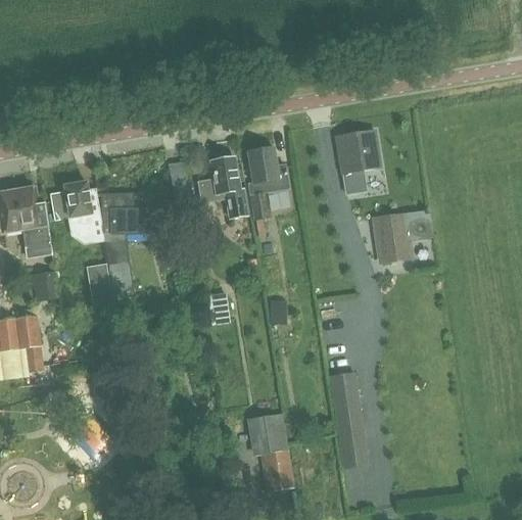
[(340,171),(342,170),(345,191),(363,188),(360,168),(378,166),(373,130),(335,135),(340,171)]
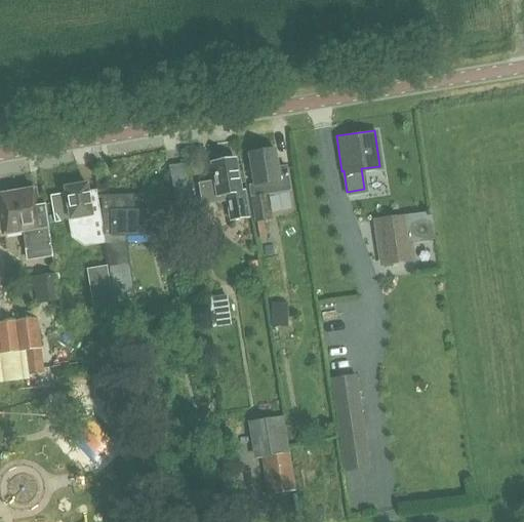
[(248,183),(250,193),(254,219),(272,216),(268,191),(289,187),(285,163),(277,164),(274,147),(247,151),(252,183),(248,183)]
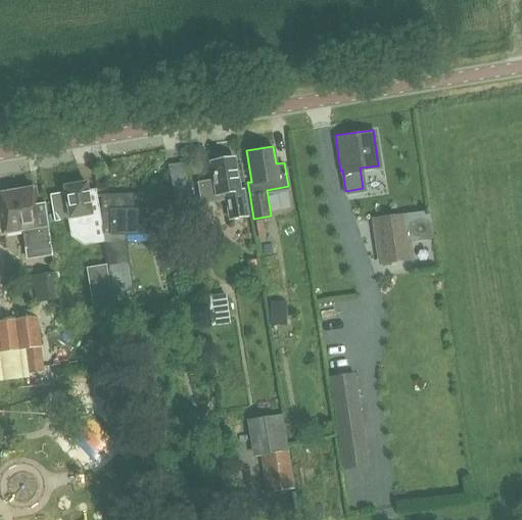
[(234,163),(234,156),(209,159),(211,178),(196,180),(199,199),(224,196),(227,217),(244,215),(241,188),(237,189),(236,181),(242,180),(240,162),(234,163)]
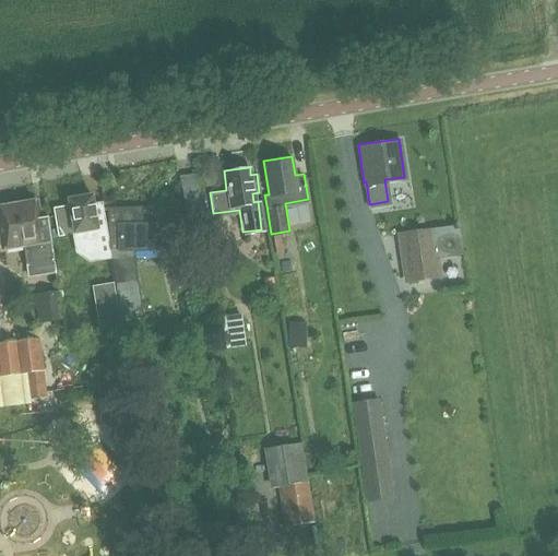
[(186,250),(205,247),(206,247),(201,209),(196,172),(179,174),(183,211),(178,212),(183,251),(186,250)]
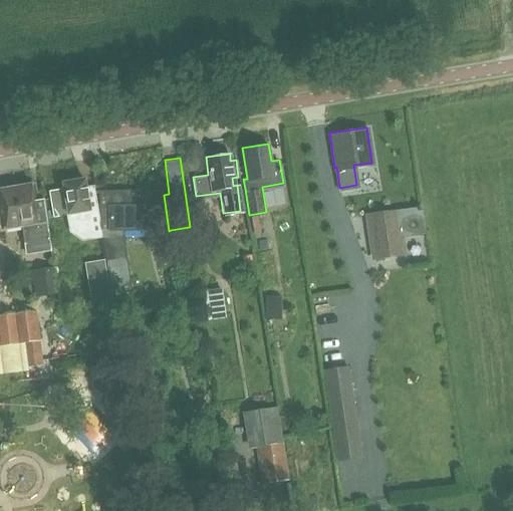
[(53,215),(67,213),(70,230),(82,238),(100,236),(99,229),(99,212),(95,184),(89,185),(88,176),(74,179),(74,176),(64,177),(64,180),(61,180),(63,187),(49,190),(53,215)]
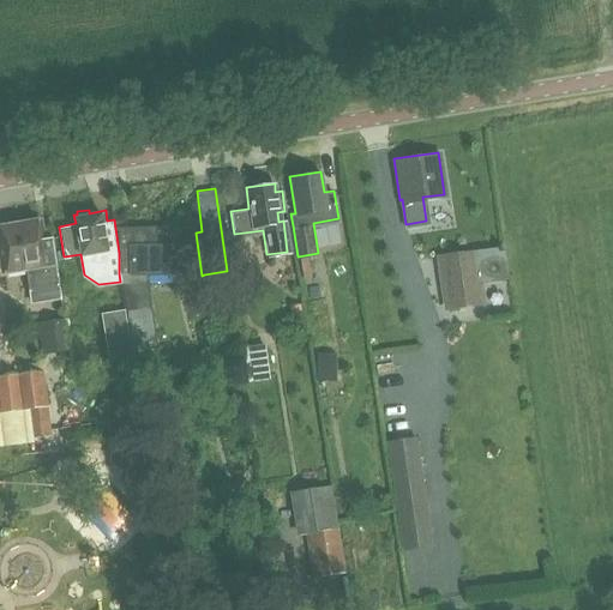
[(60,297),(55,261),(52,236),(41,237),(37,218),(16,222),(23,267),(29,302),(60,297)]
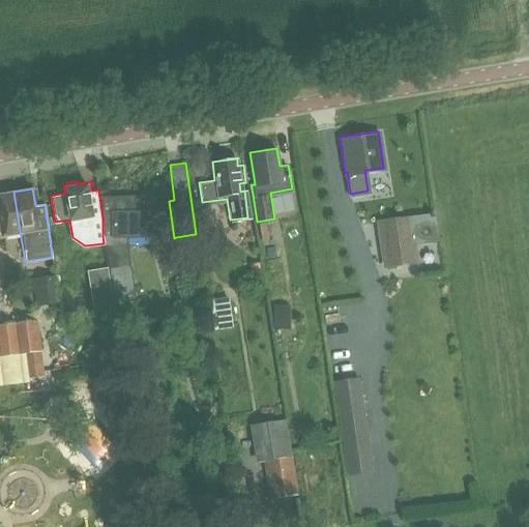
[(20,231),(13,192),(0,194),(0,221),(2,234),(20,231)]
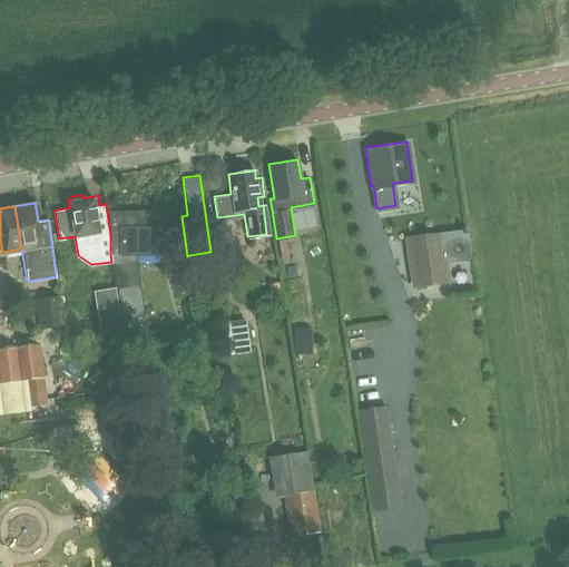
[(110,209),(110,215),(110,235),(110,254),(111,262),(121,325),(145,322),(135,254),(165,253),(164,208),(110,209)]
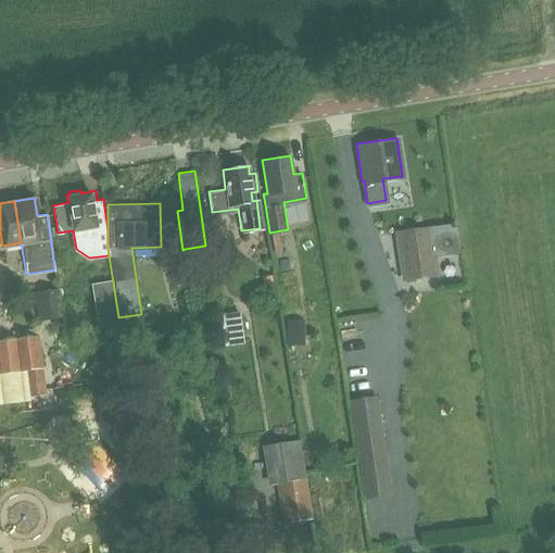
[(432,253),(457,249),(454,224),(396,233),(404,277),(436,272),(432,253)]
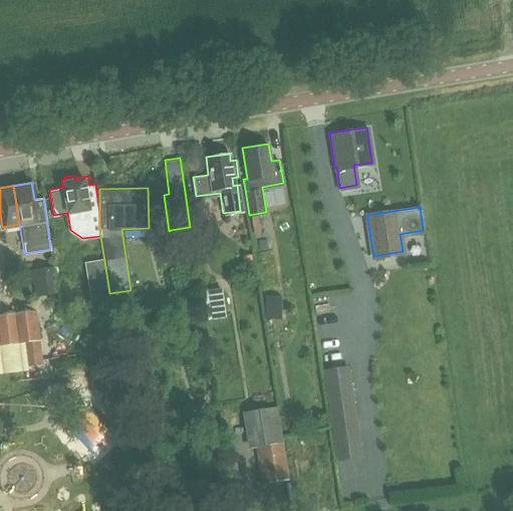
[(111,305),(103,259),(91,261),(97,307),(111,305)]
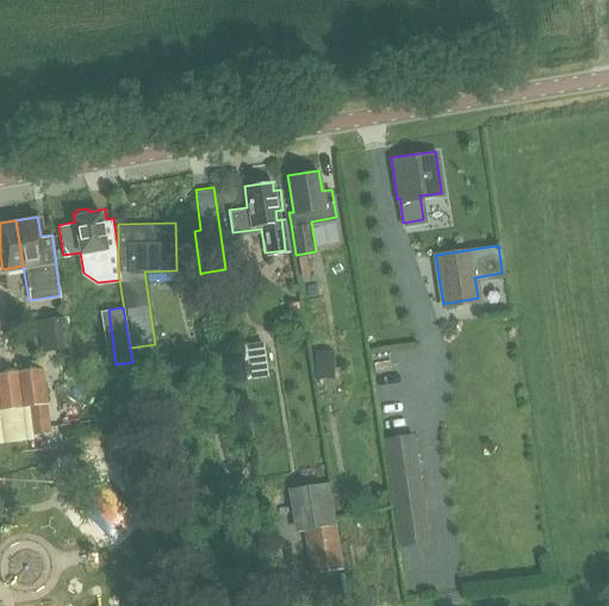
[(61,316),(37,318),(42,350),(67,345),(61,316)]
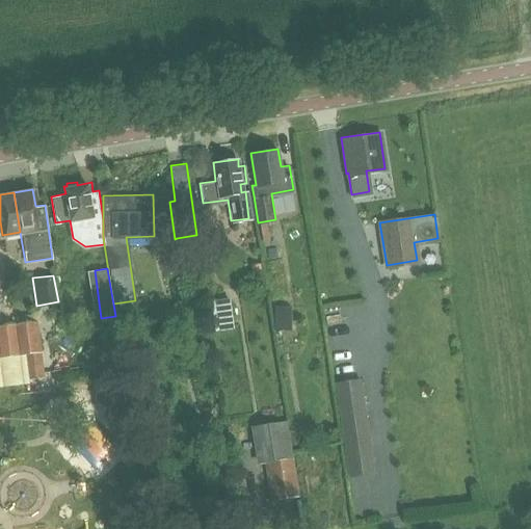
[(213,329),(233,327),(230,296),(210,299),(213,329)]
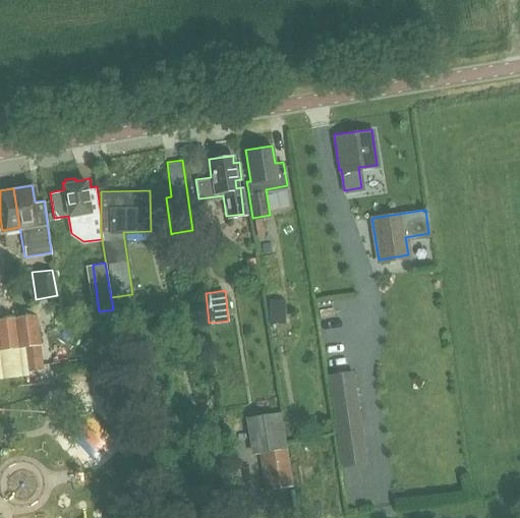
[(291,320),(292,296),(275,295),(274,320),(291,320)]
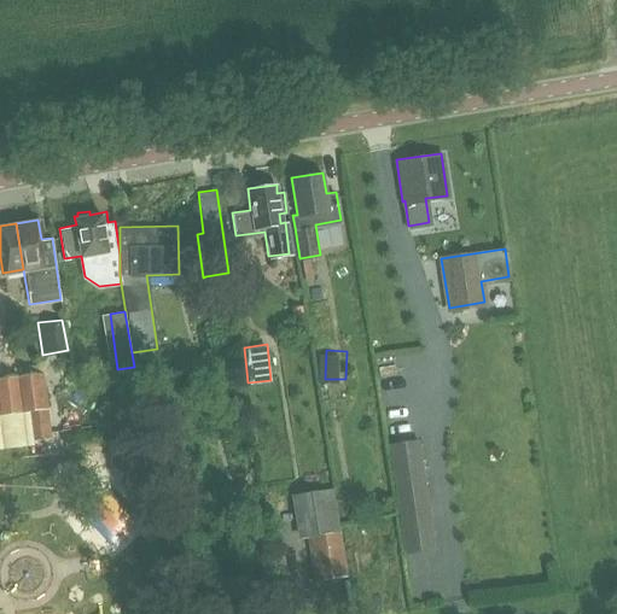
[(0,448),(33,444),(33,438),(47,436),(40,373),(21,375),(0,378),(0,448)]
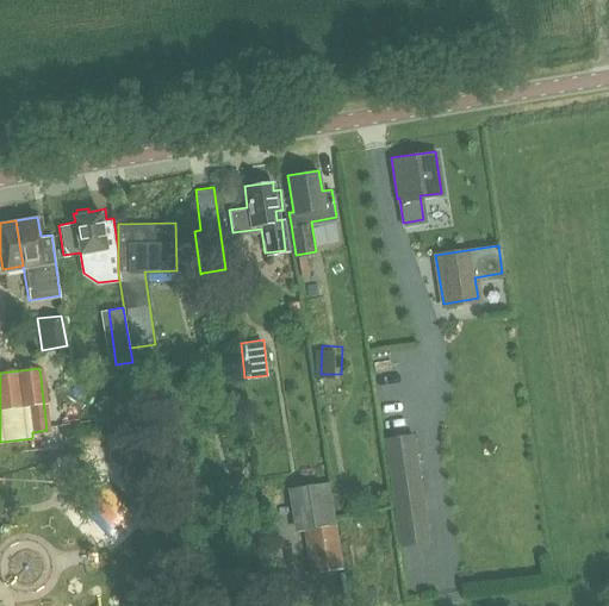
[(428,539),(412,435),(384,438),(399,543),(428,539)]
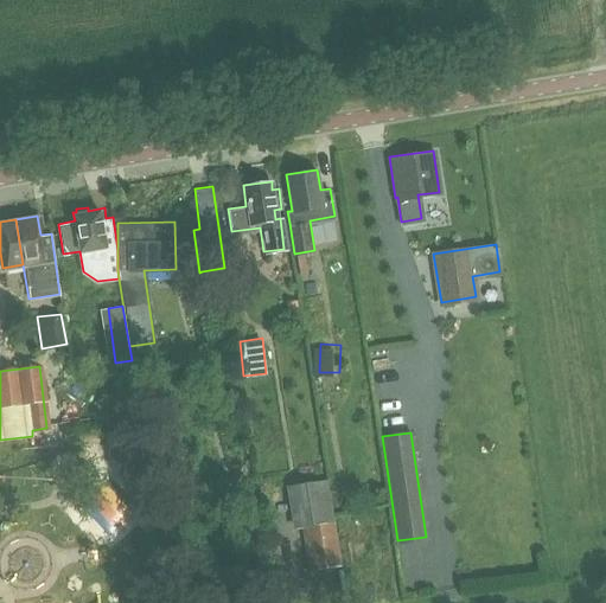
[(307,569),(331,565),(324,523),(303,525),(307,569)]
